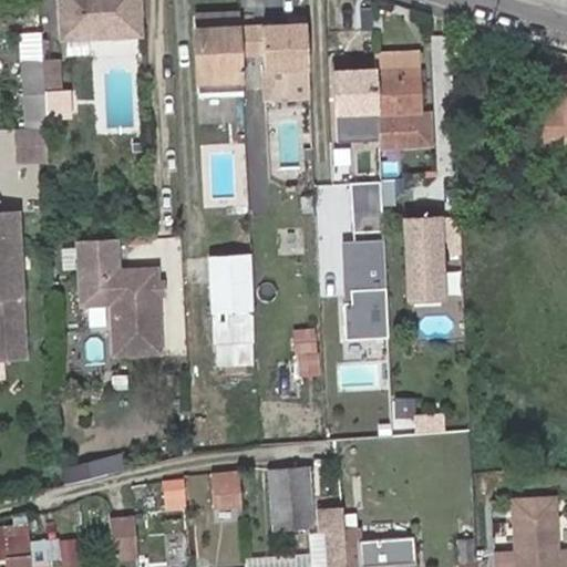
[(59,0),(62,37),(138,31),(136,0),(59,0)]
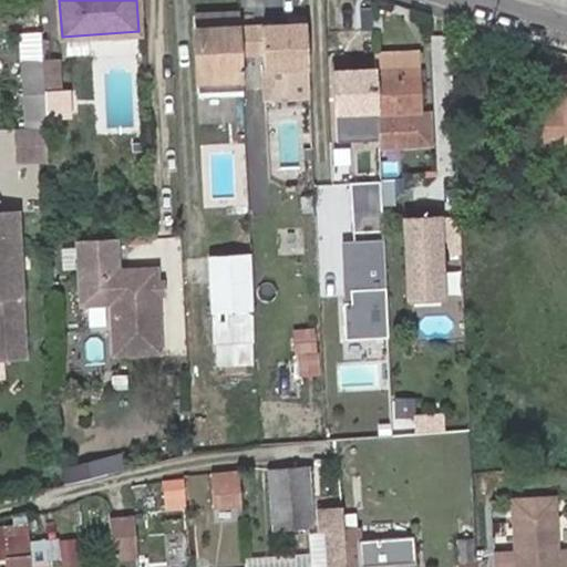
[(240,20),(239,9),(194,11),(197,90),(244,88),(243,70),(240,20)]
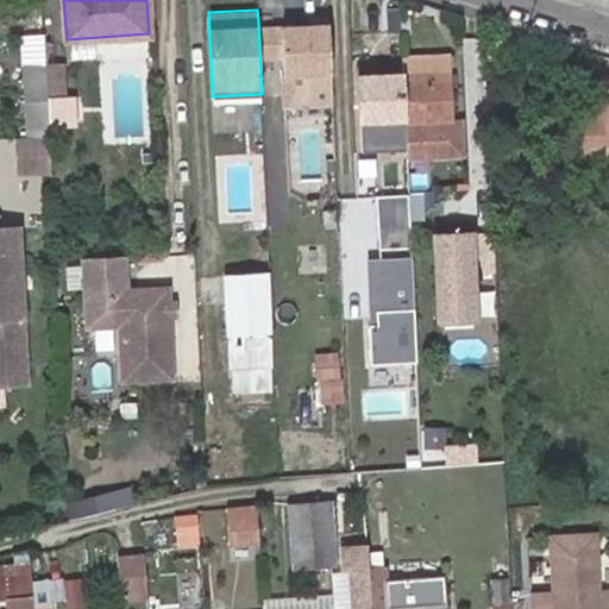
[(328,18),(258,22),(261,75),(281,74),(283,107),(332,105),(328,18)]
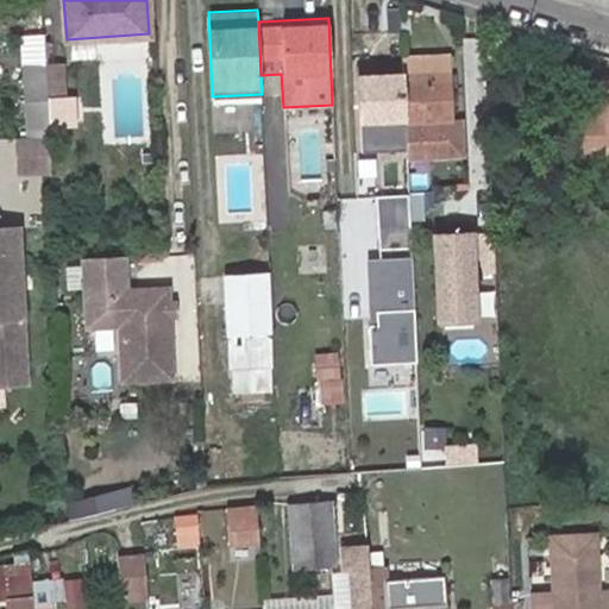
[(26,102),(48,101),(48,100),(46,63),(25,66),(26,102)]
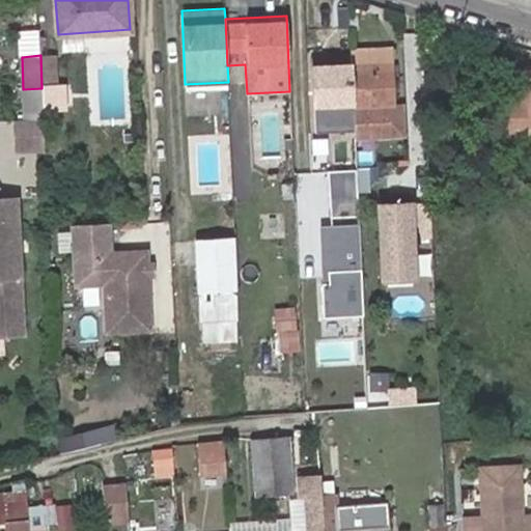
[(56,55),(40,55),(42,87),(56,86),(56,55)]
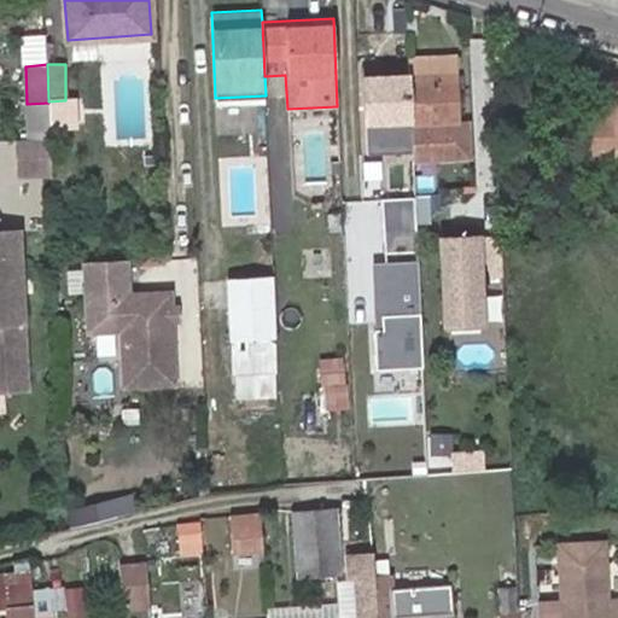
[(408,77),(412,136),(413,165),(470,162),(468,126),(461,126),(458,66),(408,70),(408,77)]
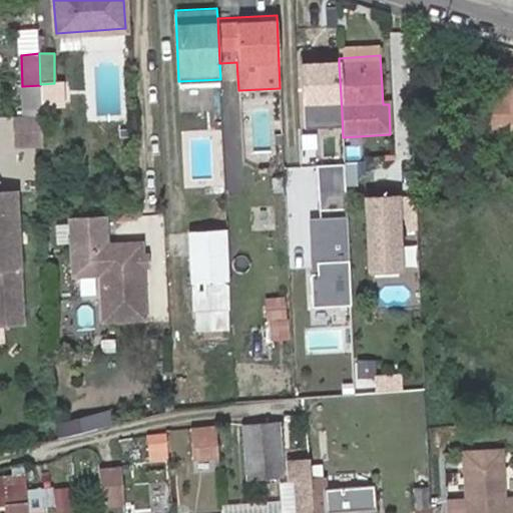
[(324,114),(342,113),(339,64),(301,66),(302,102),(324,101),(324,114)]
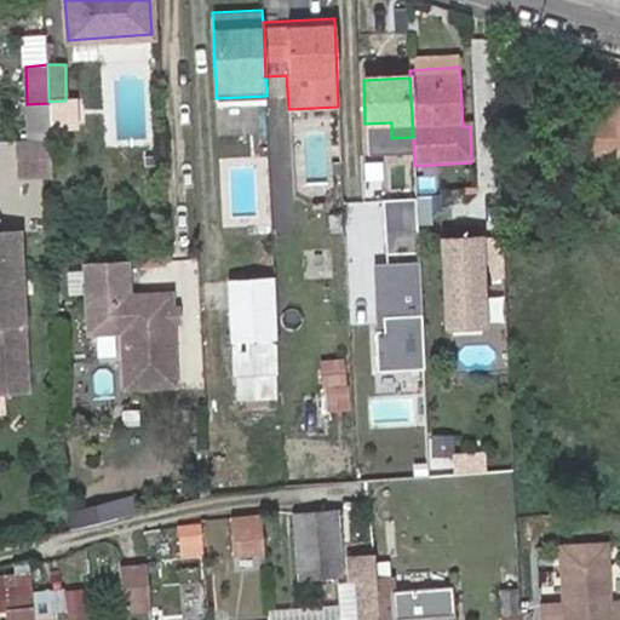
[(592,167),(619,166),(619,109),(591,110),(592,167)]
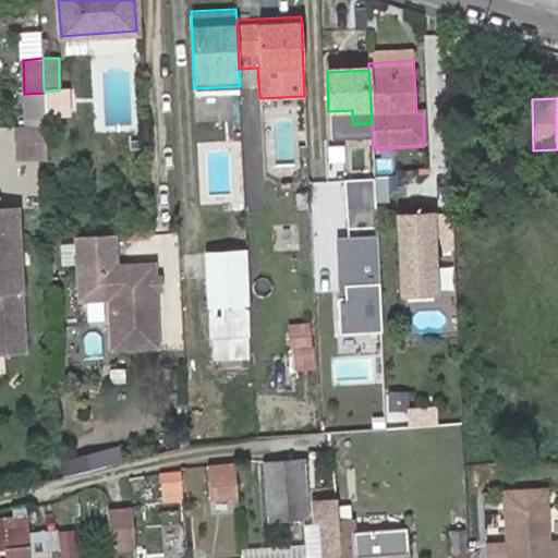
[(46,124),(16,125),(17,156),(47,156),(46,124)]
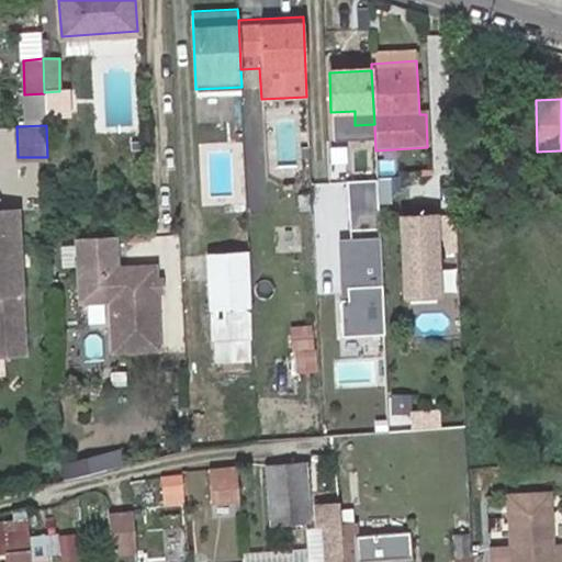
[(359,145),(316,147),(318,180),(360,179),(359,145)]
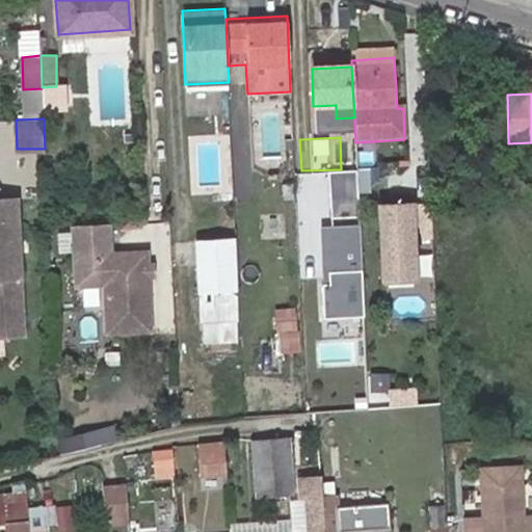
[(429,170),(402,173),(403,208),(430,207),(429,170)]
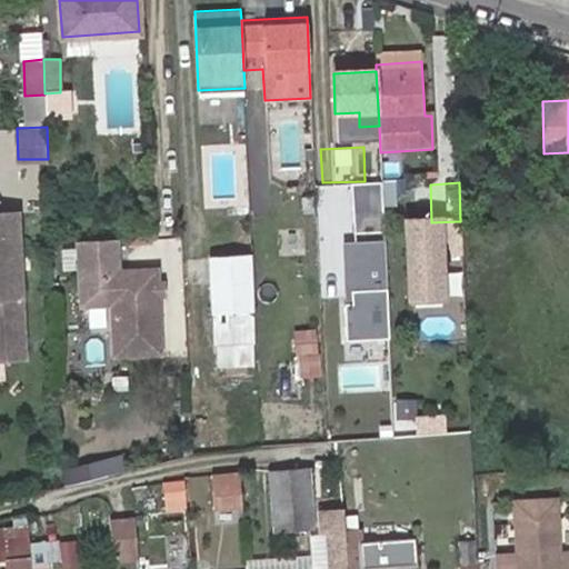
[(395,185),(381,186),(383,226),(397,225),(395,185)]
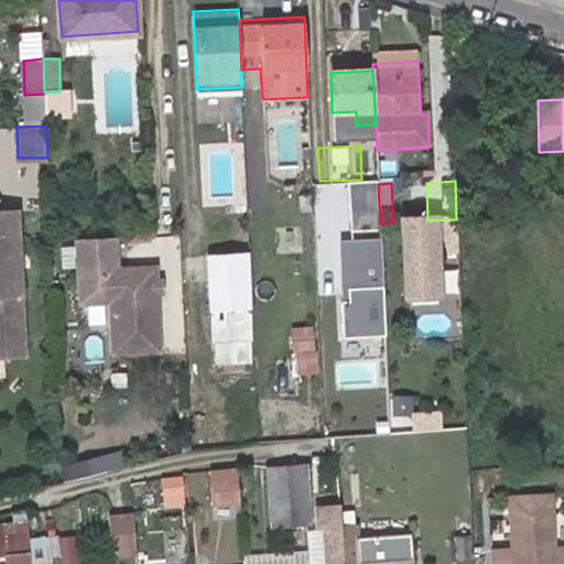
[(348,304),(340,304),(342,342),(386,339),(380,224),(378,184),(348,185),(350,243),(340,245),(343,293),(347,293),(348,304)]
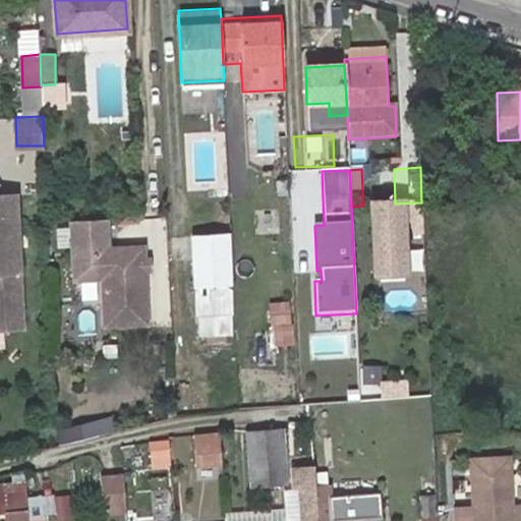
[(0,327),(21,327),(15,194),(0,194),(0,327)]
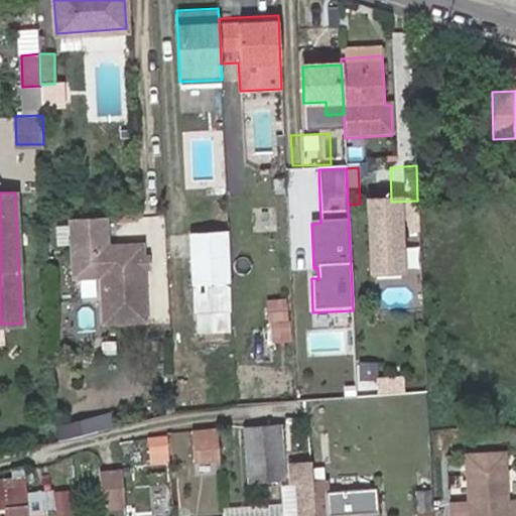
[(401,276),(398,203),(368,205),(371,277),(401,276)]
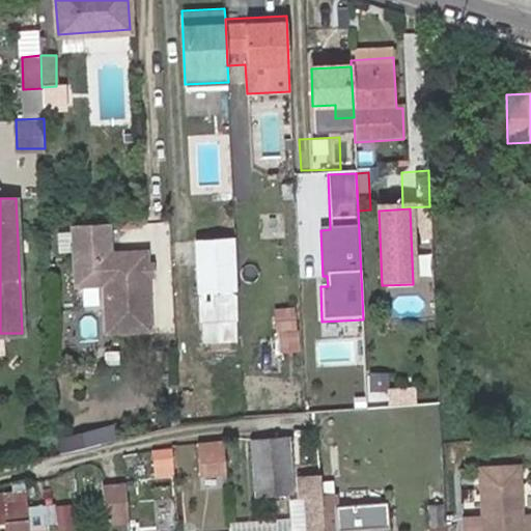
[(150,325),(147,248),(101,251),(99,224),(64,225),(67,285),(93,284),(95,328),(150,325)]
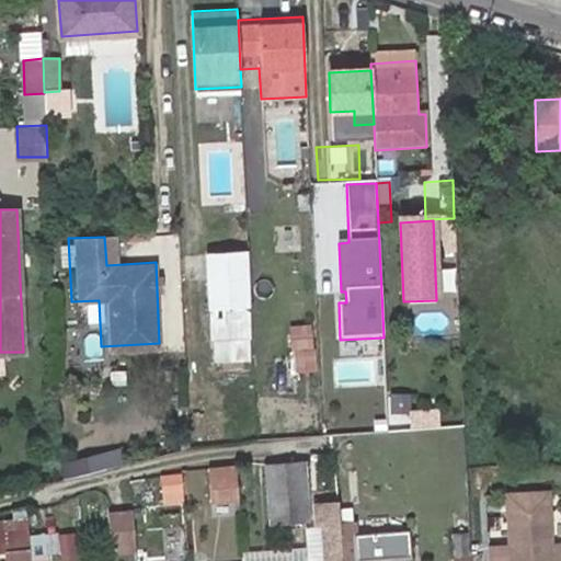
[(247,334),(242,244),(206,247),(210,335),(247,334)]
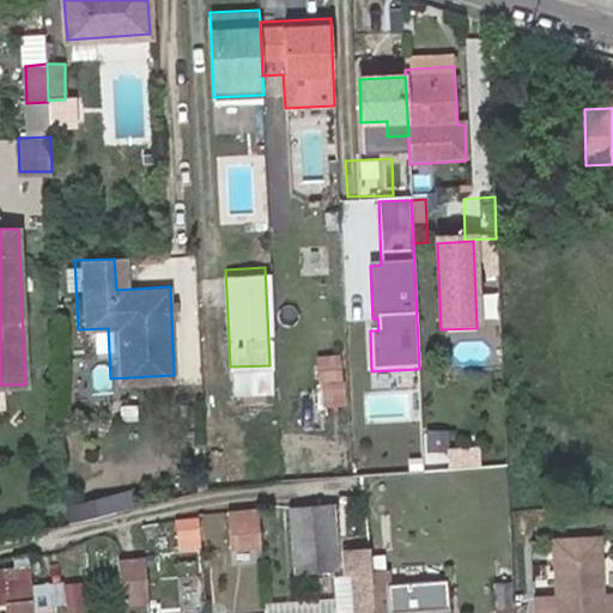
[(274,384),(241,387),(243,437),(275,435),(274,384)]
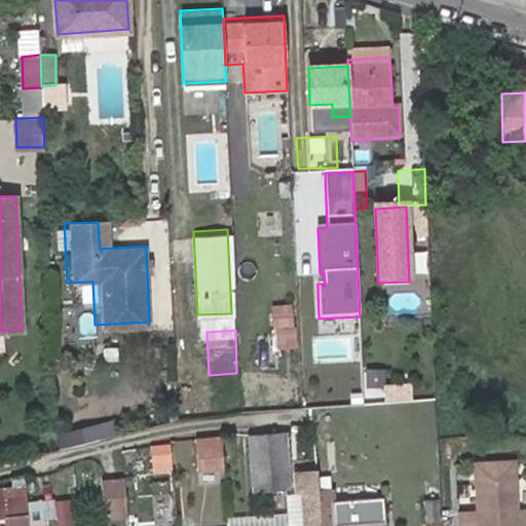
[(287,434),(268,436),(272,493),(290,492),(287,434)]
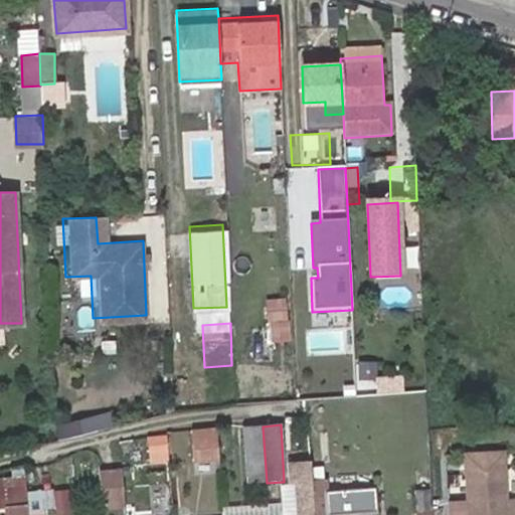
[(267,483),(263,426),(245,427),(249,484),(267,483)]
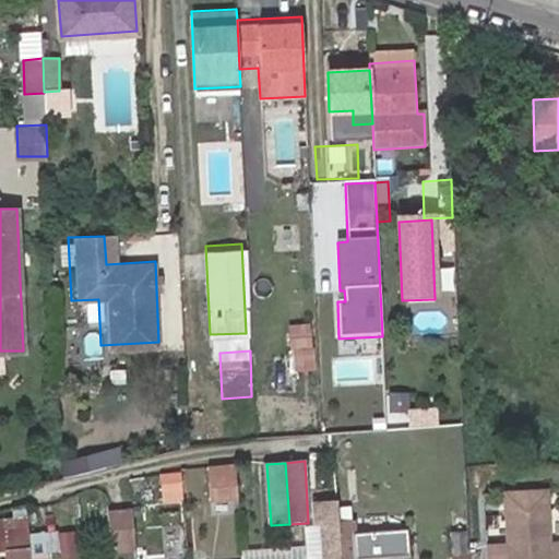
[(238,501),(236,468),(209,471),(211,503),(238,501)]
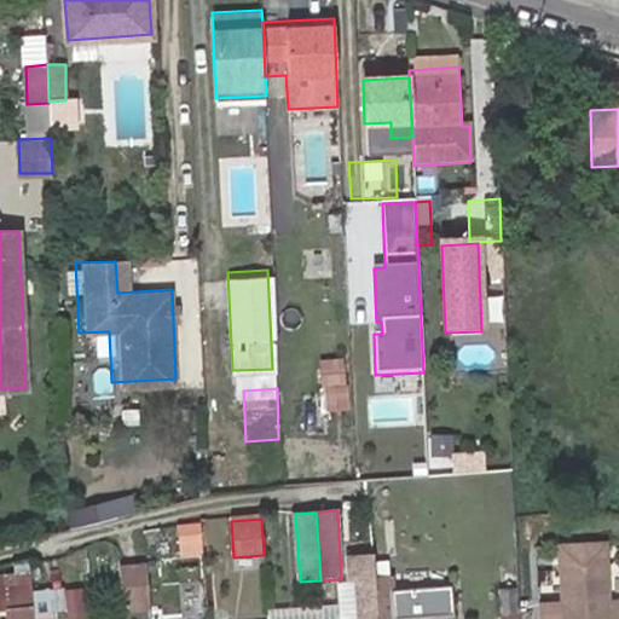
[(562,602),(537,605),(537,618),(618,618),(618,600),(605,601),(602,543),(559,545),(562,602)]
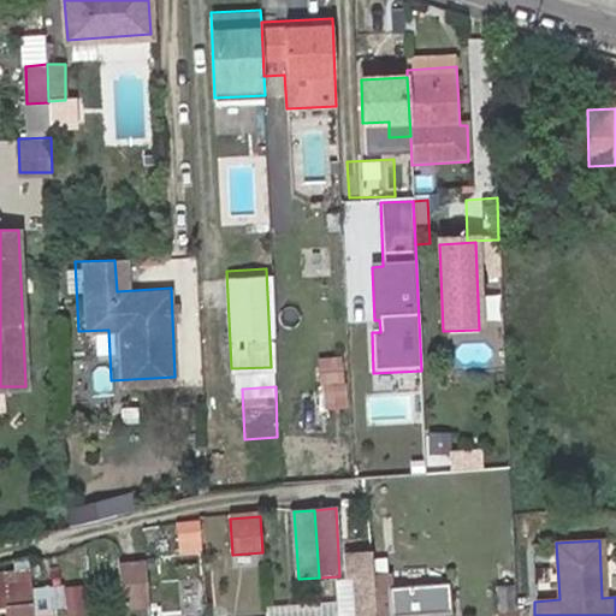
[(374,615),(373,576),(372,558),(351,560),(353,582),(338,582),(339,608),(321,609),(321,615),(374,615)]
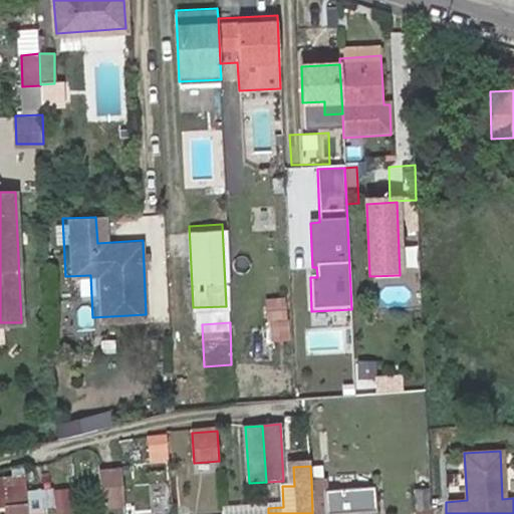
[(102,508),(122,507),(120,476),(100,477),(102,508)]
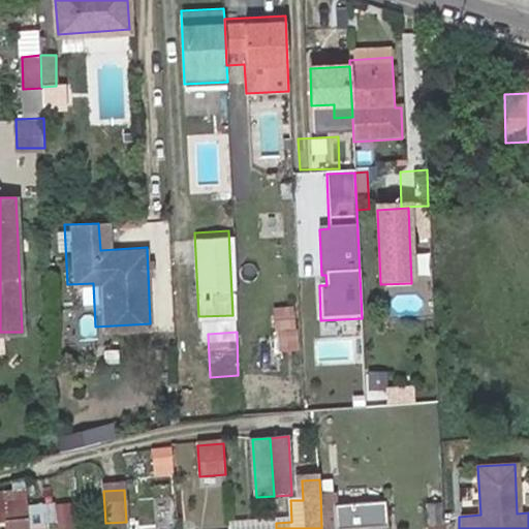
[(28,528),(27,507),(26,494),(0,495),(0,528),(28,528)]
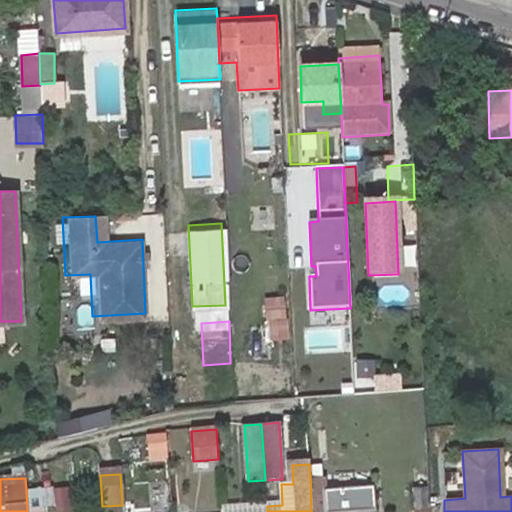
[(311,511),(373,511),(371,485),(326,489),(326,479),(310,479),(311,511)]
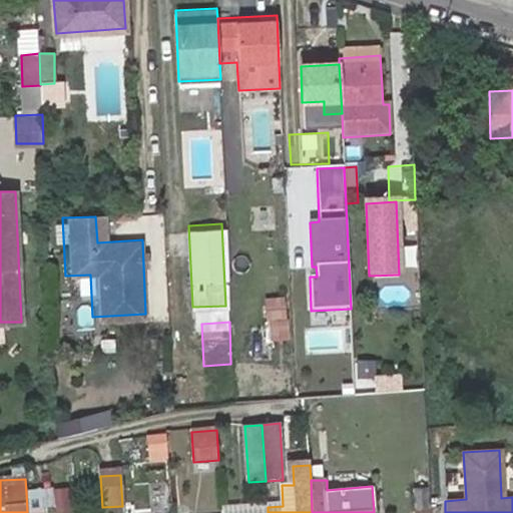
[(429,512),(429,489),(414,489),(415,512),(429,512)]
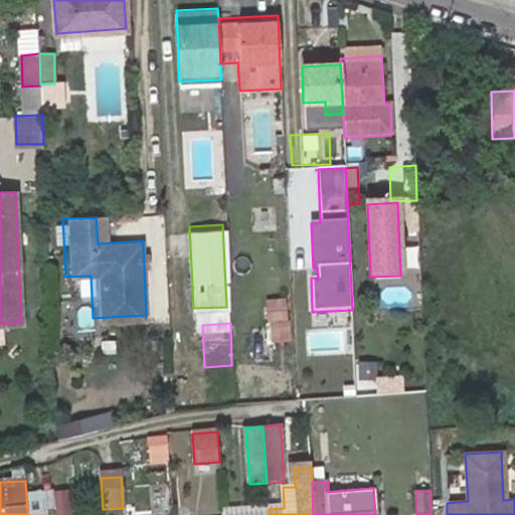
[(26,494),(27,514),(44,514),(43,493),(26,494)]
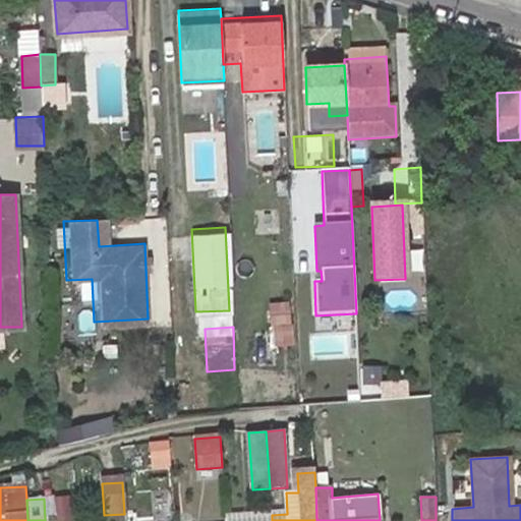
[(57,500),(57,520),(72,520),(70,499),(57,500)]
